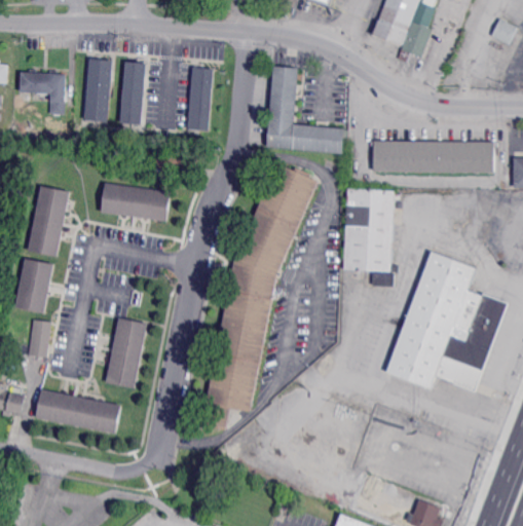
[(419,58),(408,53),(405,63),(396,59),(401,46),(371,35),(383,0),(418,0),(418,2),(435,8),(426,28),(431,29),(419,58)]
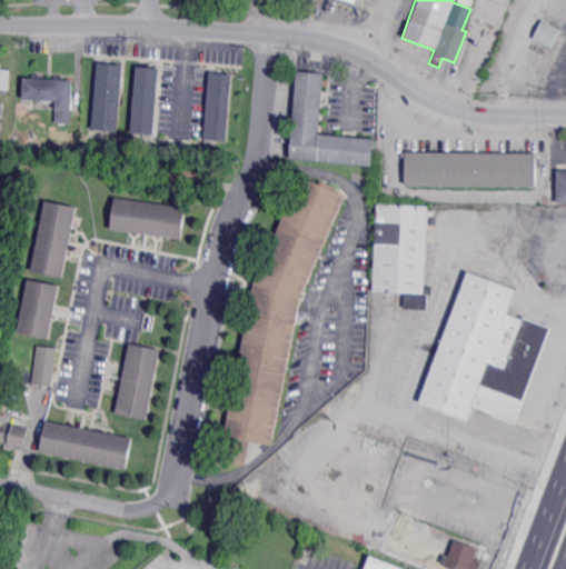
[(547,46),(530,38),(539,20),(556,28),(547,46)]
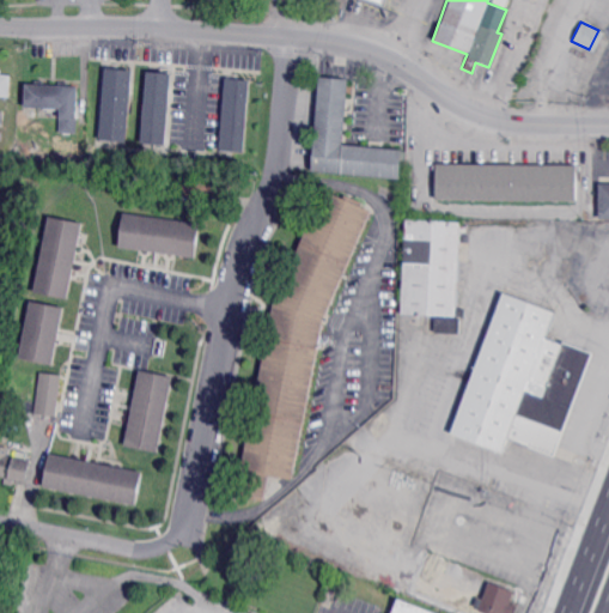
[(125,143),(97,140),(104,68),(132,71),(125,143)]
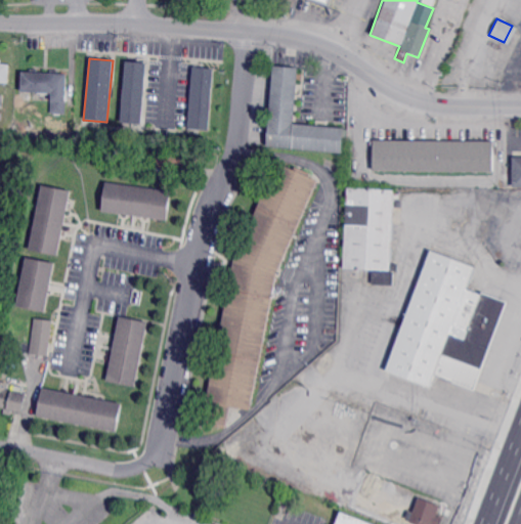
[(140,125),(120,123),(125,60),(145,62),(140,125)]
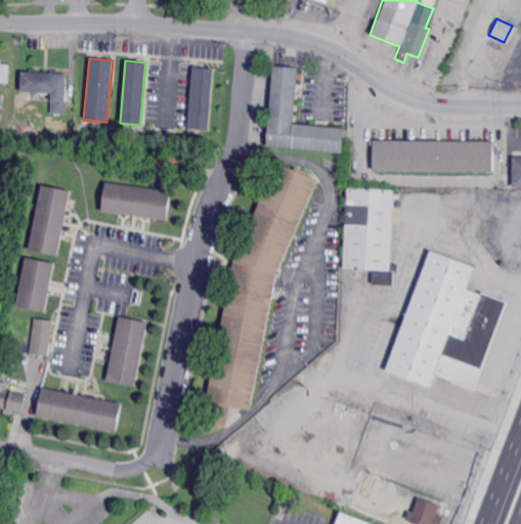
[(206,131),(185,129),(191,67),(211,69),(206,131)]
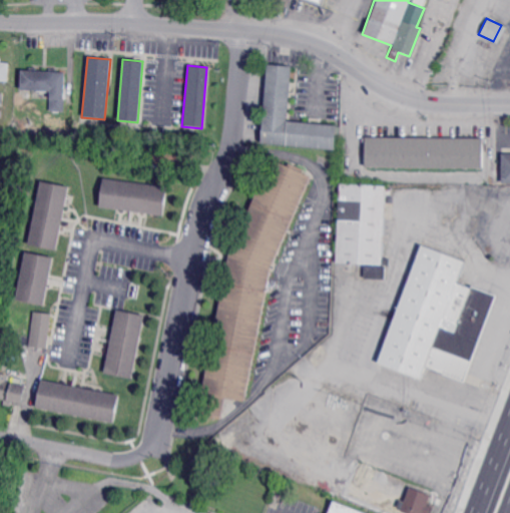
[(335,149),(259,143),(264,65),(288,66),(285,121),(337,125),(335,149)]
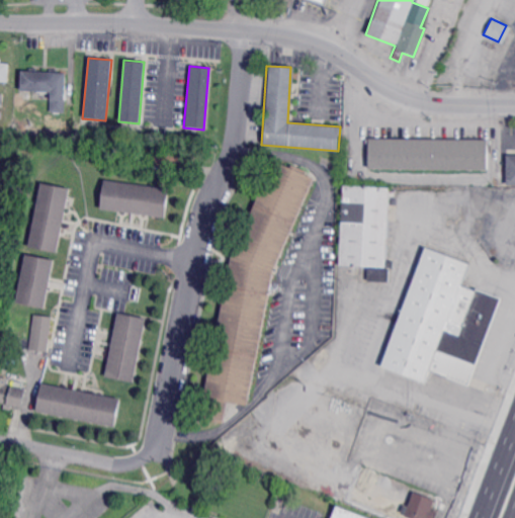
[(64,113),(48,112),(50,92),(19,90),(20,71),(64,73),(63,100),(65,100),(64,113)]
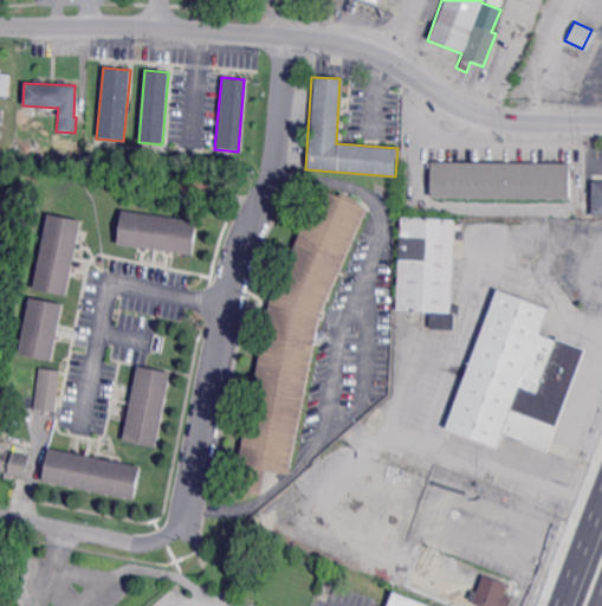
[(26,149),(20,142),(27,136),(32,143),(26,149)]
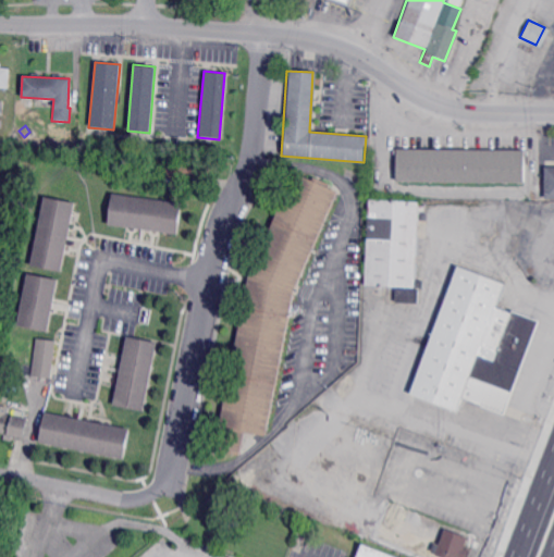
[(522,183),(394,182),(394,149),(522,151),(522,183)]
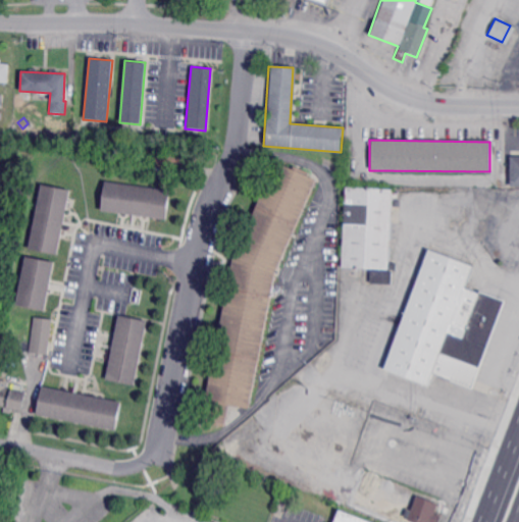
[(518,187),(509,187),(509,157),(518,157),(518,187)]
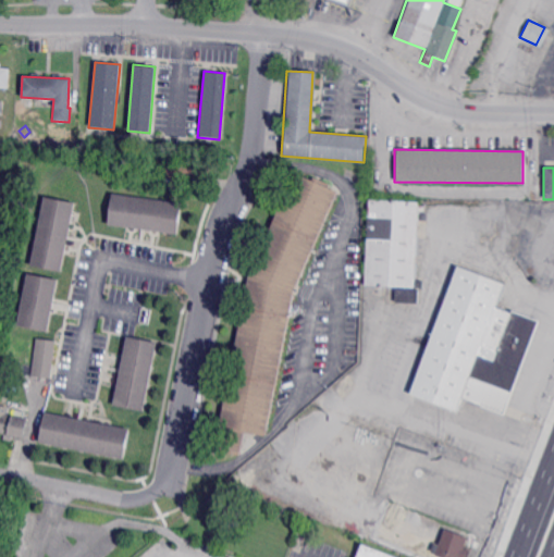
[(310,180),(311,177),(329,185),(328,188),(335,193),(291,293),(262,436),(242,432),(237,456),(211,450),(245,279),(293,172),(310,180)]
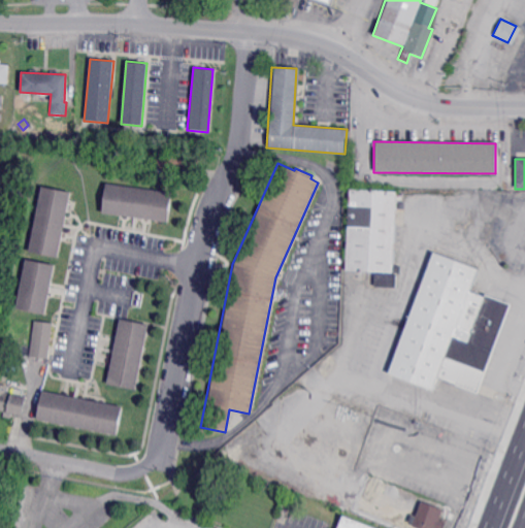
[(164,222),(98,213),(102,183),(168,191),(164,222)]
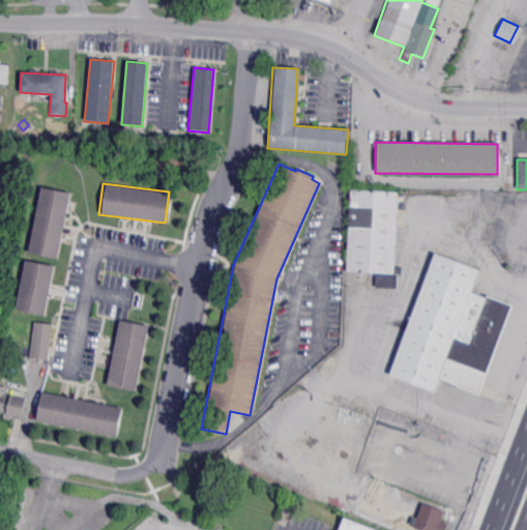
[(54,259),(26,253),(39,187),(67,194),(54,259)]
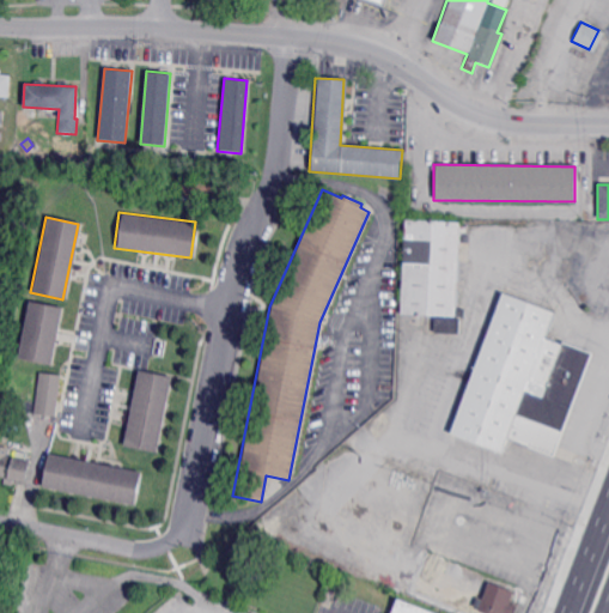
[(463,317),(399,314),(405,219),(460,223),(455,308),(464,309),(463,317)]
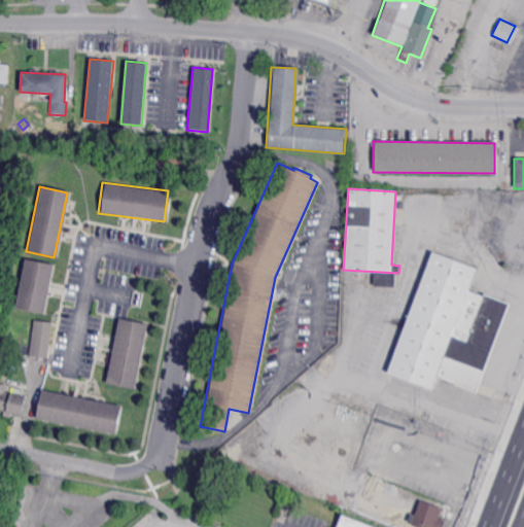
[(477,392),(437,377),(431,390),(386,374),(432,251),(477,269),(469,288),(474,290),(510,304),(477,392)]
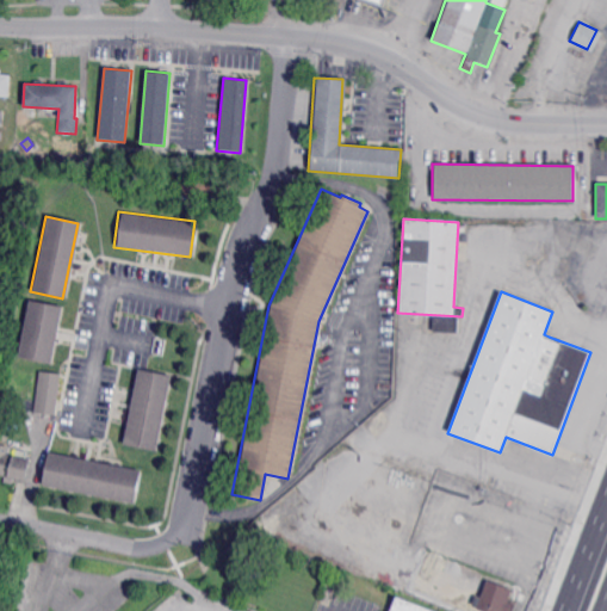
[(48,364),(13,357),(25,300),(60,307),(48,364)]
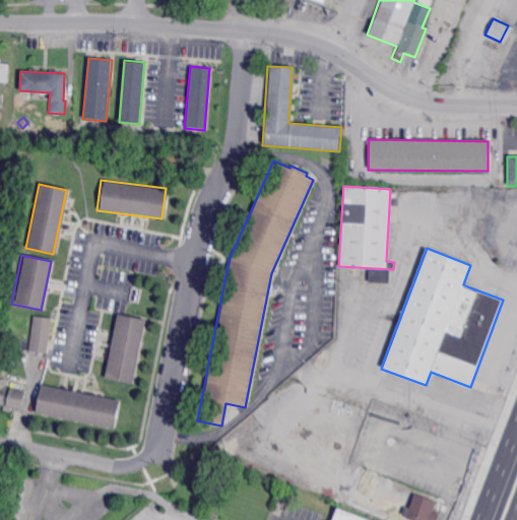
[(389,283),(368,282),(369,270),(390,271),(389,283)]
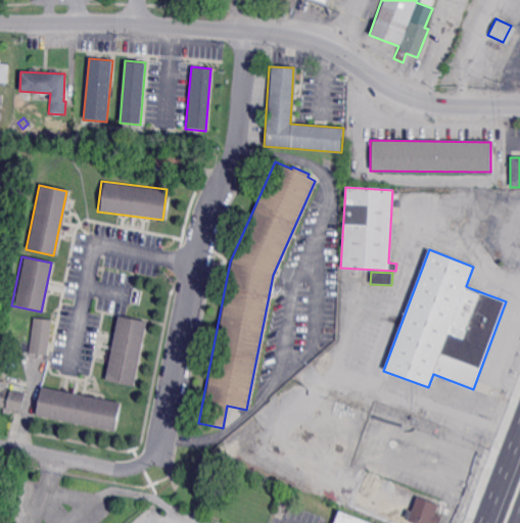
[(132,386),(102,380),(115,315),(145,321),(132,386)]
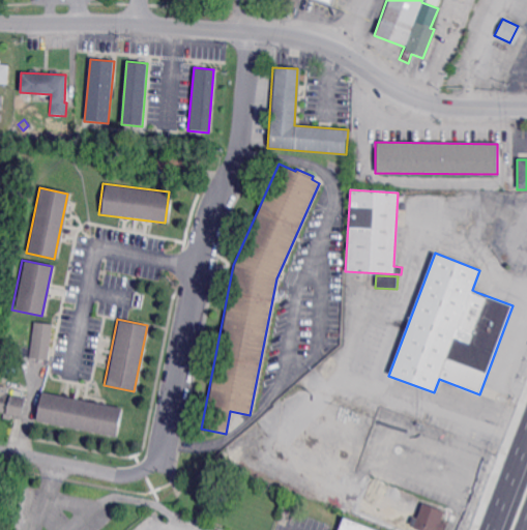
[(45,359),(27,357),(31,322),(49,324),(45,359)]
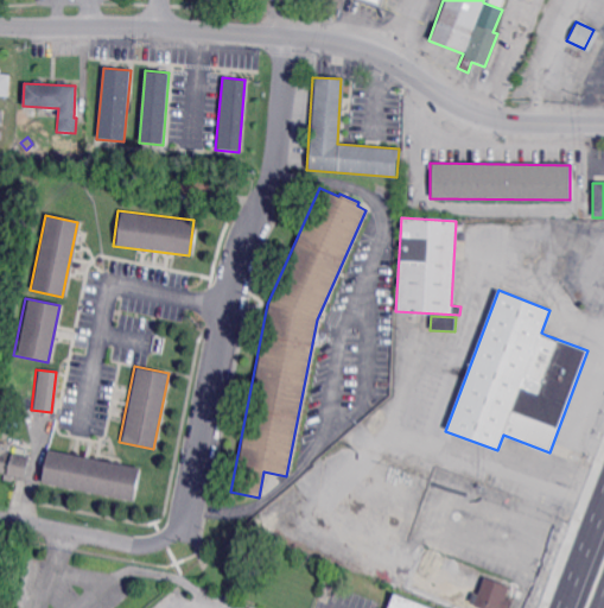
[(14,453),(16,447),(25,448),(23,455),(29,456),(24,477),(13,475),(12,480),(1,477),(2,473),(0,473),(0,442),(6,443),(5,450),(14,453)]
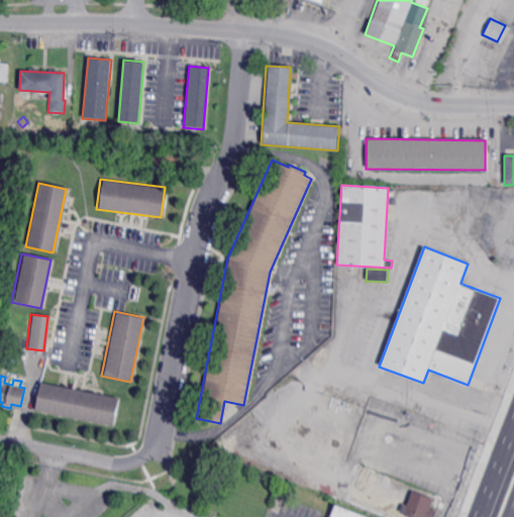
[(110,425),(32,409),(38,382),(116,398),(110,425)]
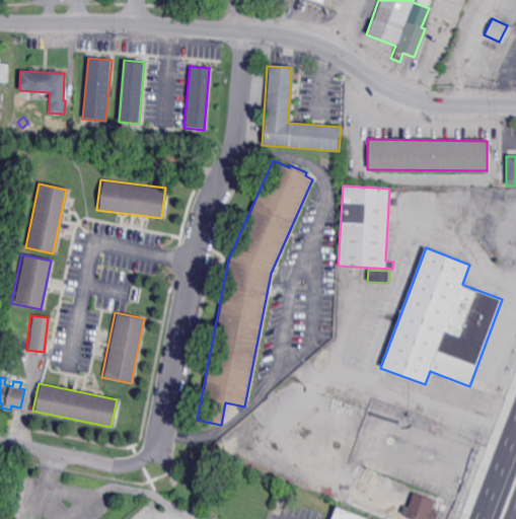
[(431,510),(436,512),(433,518),(409,518),(398,515),(400,512),(395,511),(397,504),(408,508),(413,493),(435,501),(431,510)]
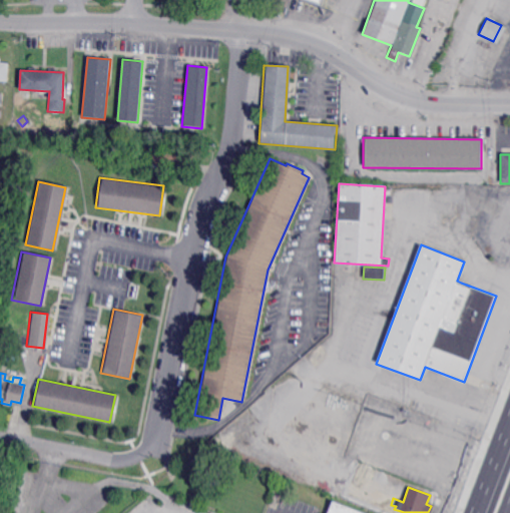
[(327,512),(332,500),(365,512),(327,512)]
